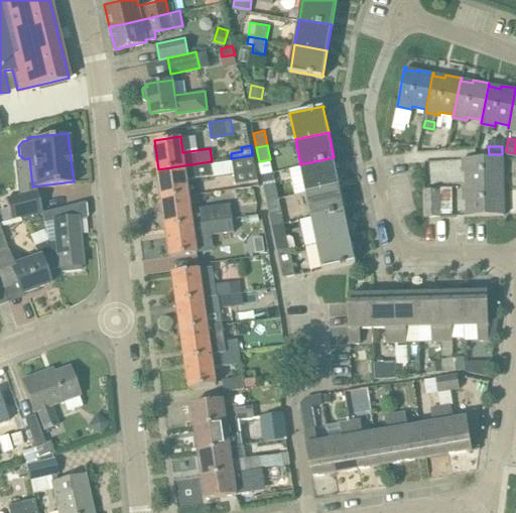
[(231,158),(235,182),(257,179),(253,155),(252,155),(231,158)]
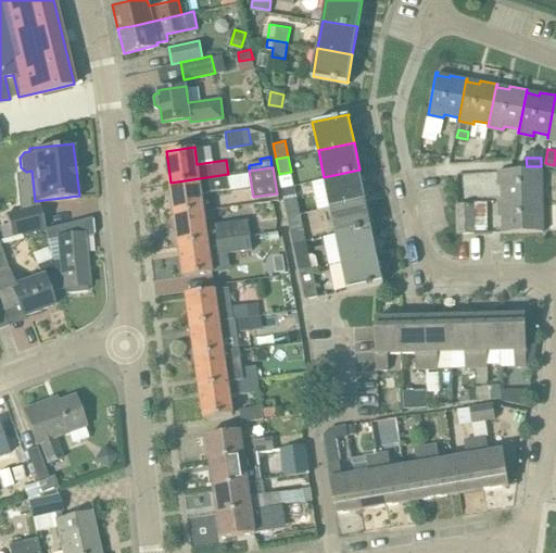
[(502,199),(540,200),(542,199),(542,181),(539,181),(539,170),(542,168),(542,167),(497,168),(498,185),(502,185),(502,199)]
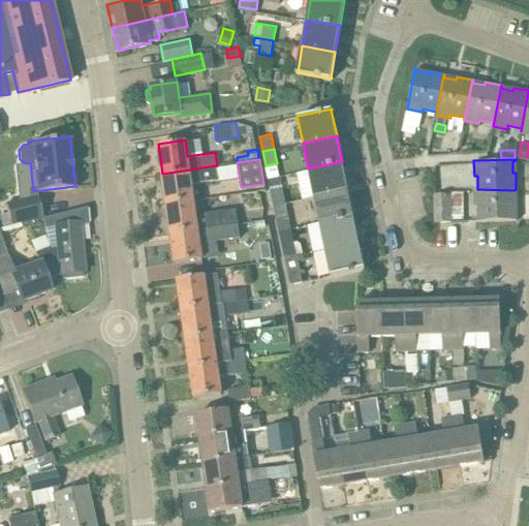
[(347,188),(342,161),(308,168),(313,195),(347,188)]
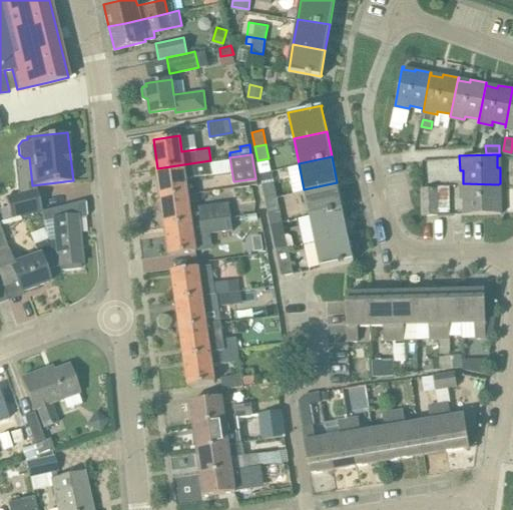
[(210,160),(157,168),(161,196),(187,192),(185,175),(211,171),(210,160)]
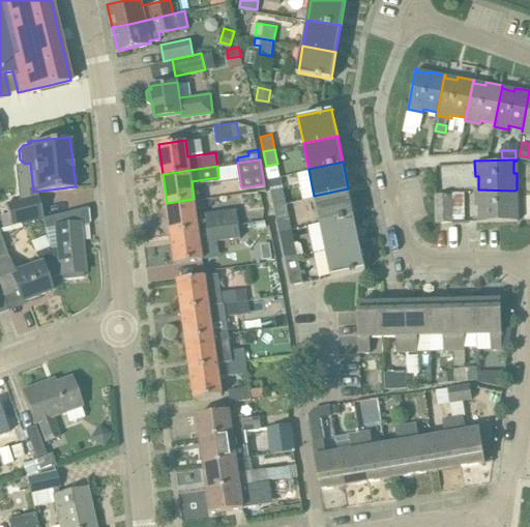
[(271,189),(274,204),(286,202),(283,187),(271,189)]
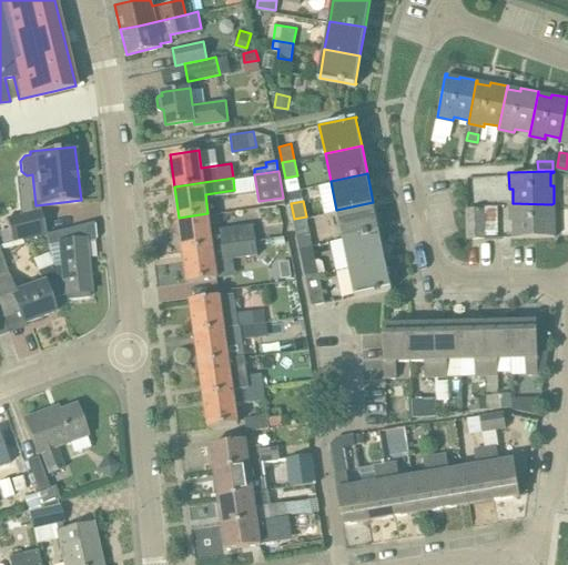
[(343,238),(379,231),(373,202),(336,210),(343,238)]
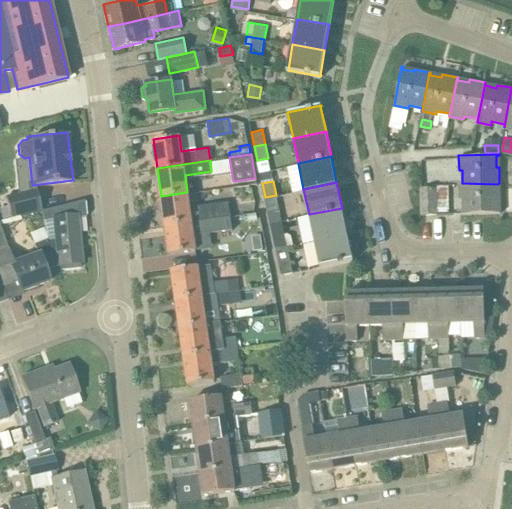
[(497,195),(497,184),(462,183),(459,183),(460,198),(463,198),(463,211),(460,211),(460,212),(500,211),(500,195),(497,195)]
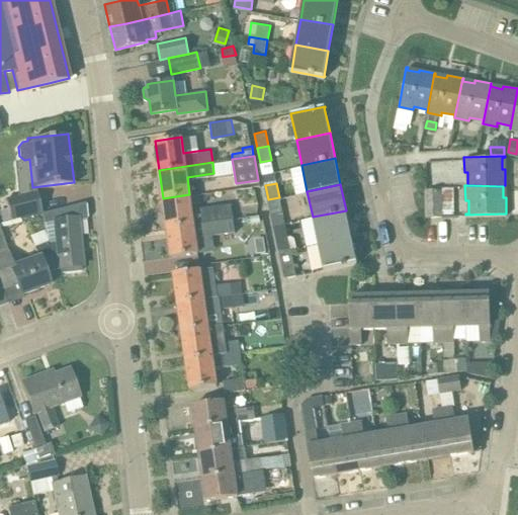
[(441,216),(440,189),(426,189),(427,216),(441,216)]
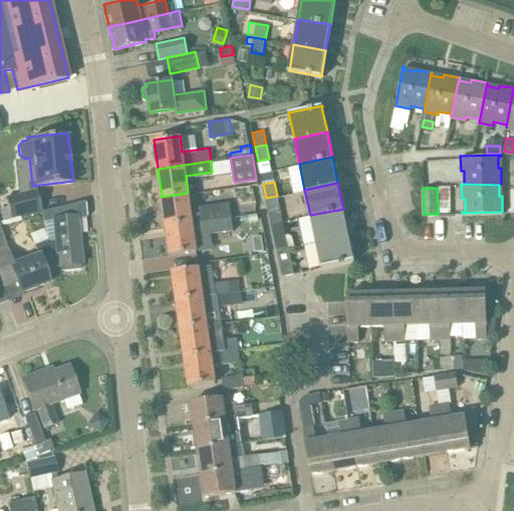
[(41,210),(36,189),(5,196),(7,205),(10,217),(41,210)]
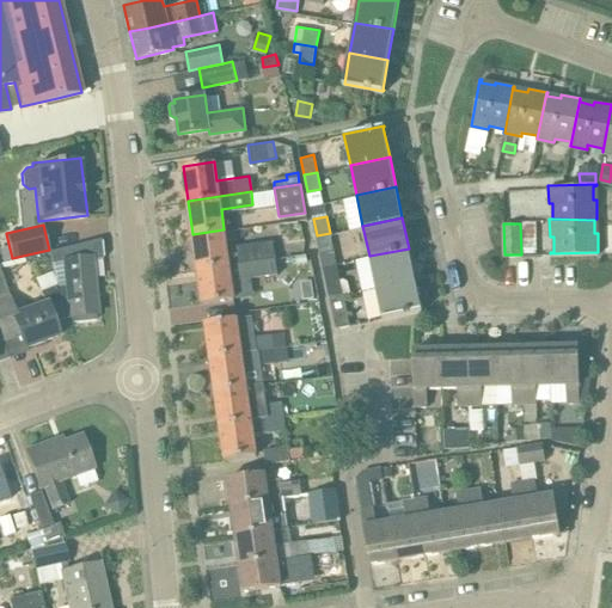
[(193,234),(197,269),(262,259),(275,257),(273,240),(226,246),(224,229),(193,234)]
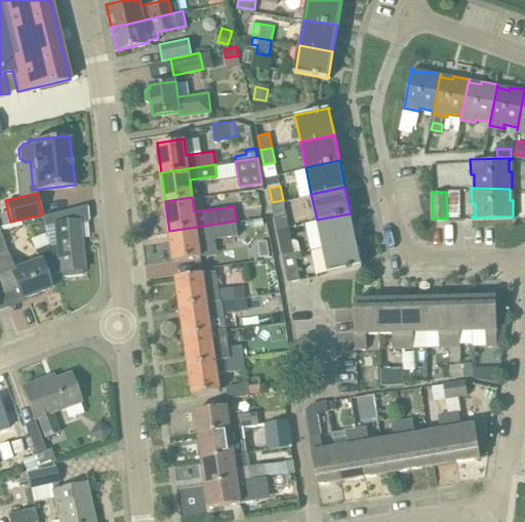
[(283,200),(272,202),(275,217),(286,214),(283,200)]
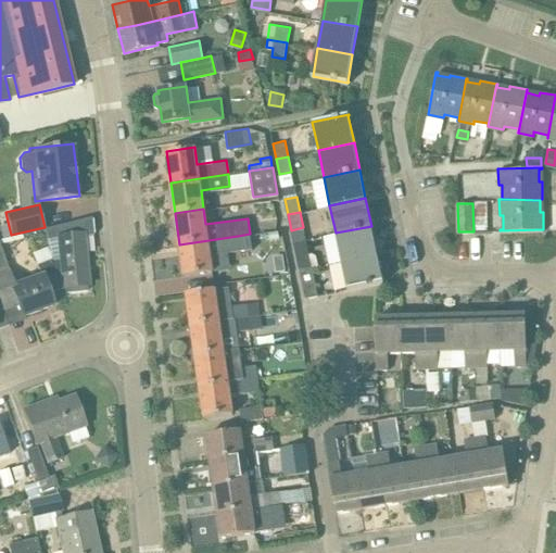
[(8,222),(0,224),(3,237),(11,235),(8,222)]
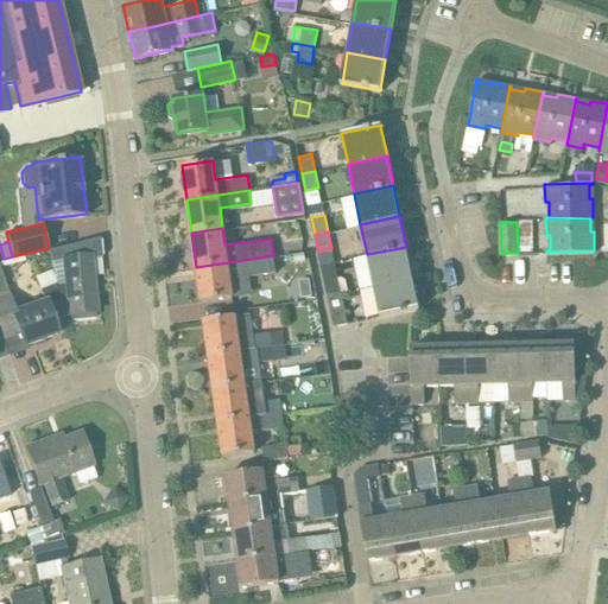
[(412,277),(406,247),(367,254),(373,285),(412,277)]
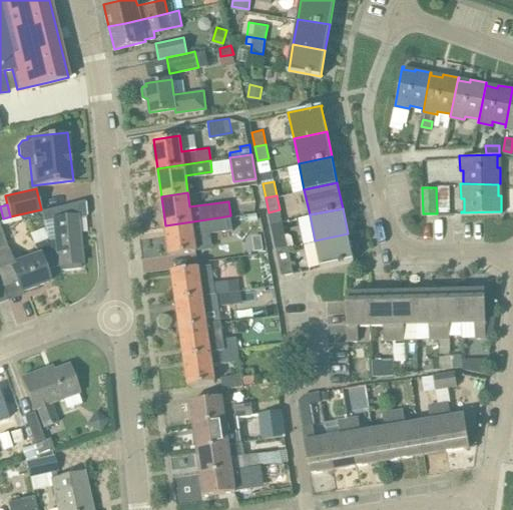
[(76,216),(54,218),(56,237),(48,240),(54,266),(59,264),(59,265),(60,265),(60,269),(80,267),(80,263),(81,263),(76,216)]
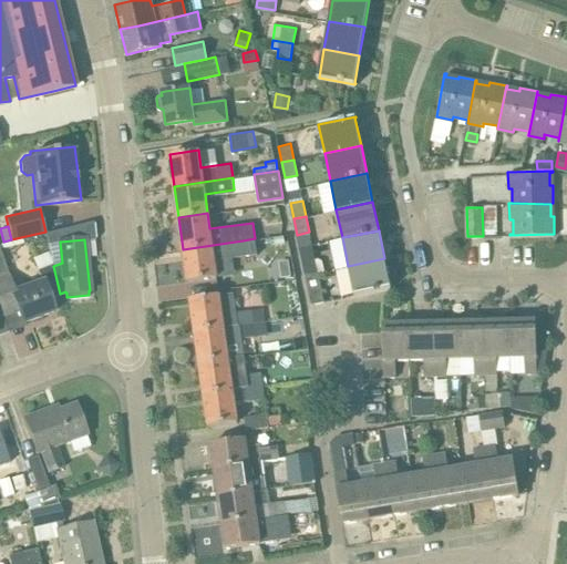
[(243,241),(183,249),(188,280),(216,277),(214,257),(245,253),(243,241)]
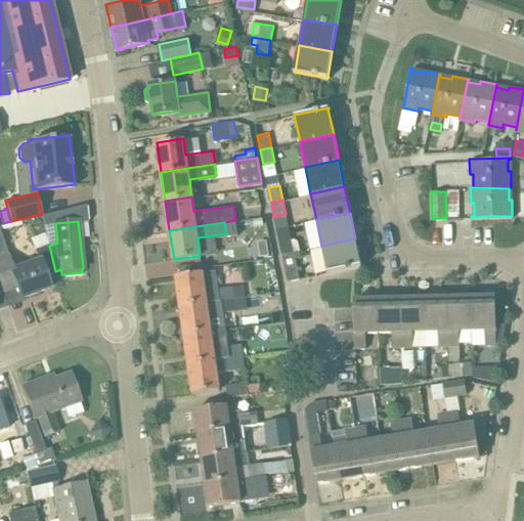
[(45,275),(55,271),(49,246),(48,244),(34,249),(38,260),(15,269),(0,227),(0,281),(3,292),(4,293),(17,288),(20,297),(23,297),(23,296),(48,287),(50,287),(45,275)]
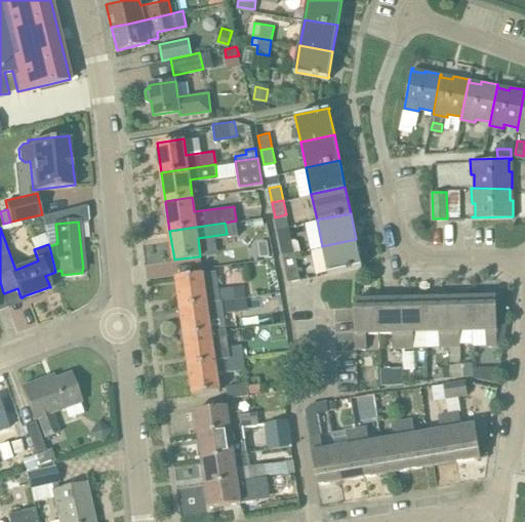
[(283,254),(294,252),(291,238),(280,240),(283,254)]
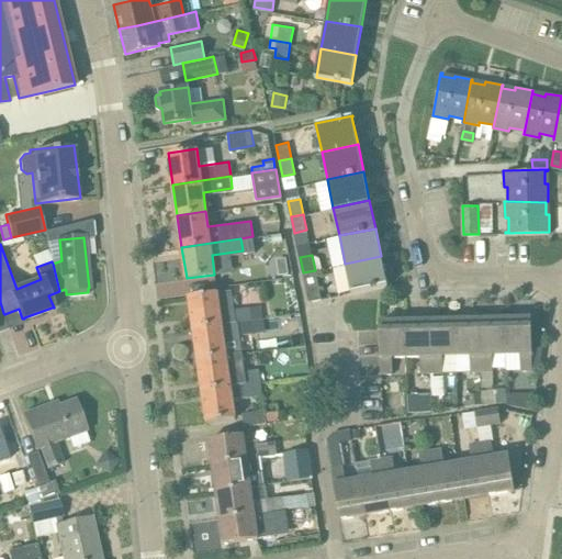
[(381,256),(345,264),(350,292),(388,284),(388,283),(386,283),(381,256)]
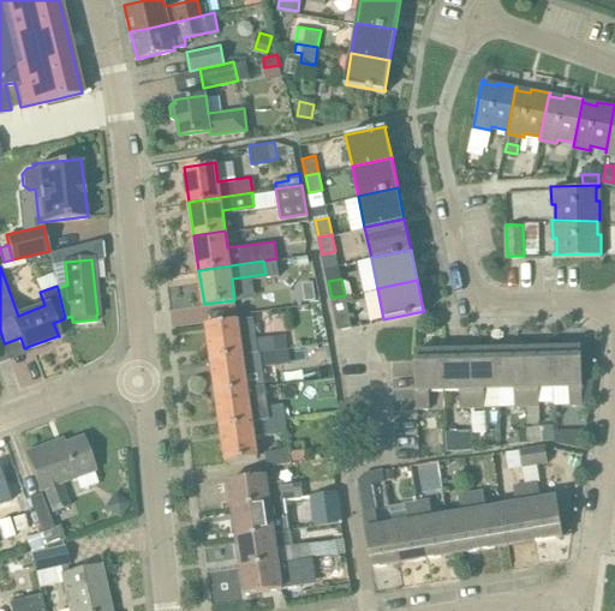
[(312,281),(303,282),(305,300),(316,299),(312,281)]
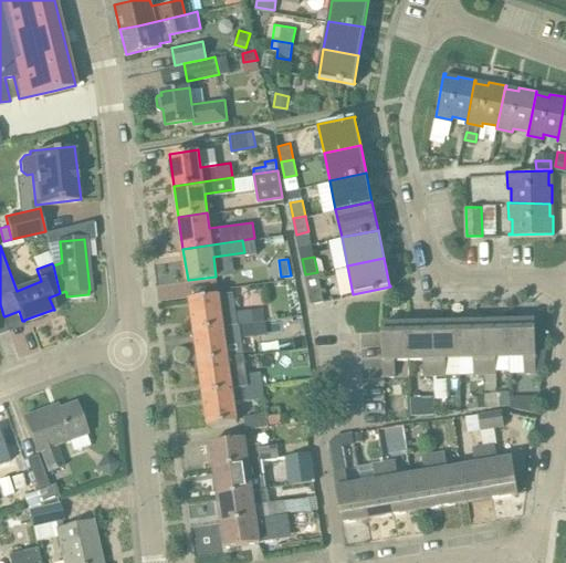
[(317,272),(305,274),(311,303),(323,300),(317,272)]
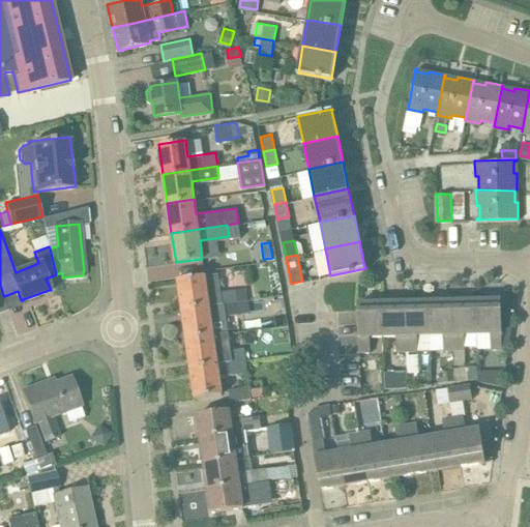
[(178,279),(182,309),(209,304),(205,274),(178,279)]
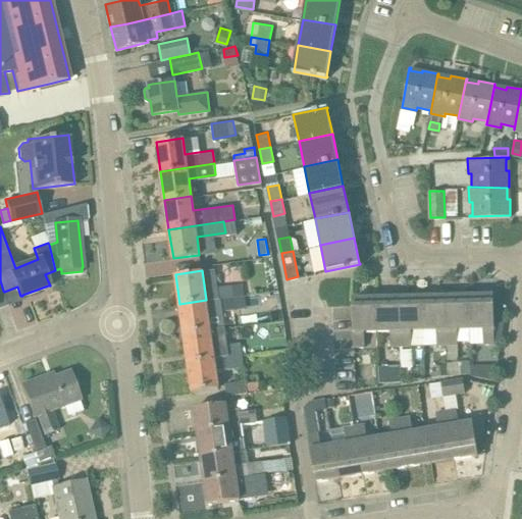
[(217,287),(219,298),(233,296),(232,284),(217,287)]
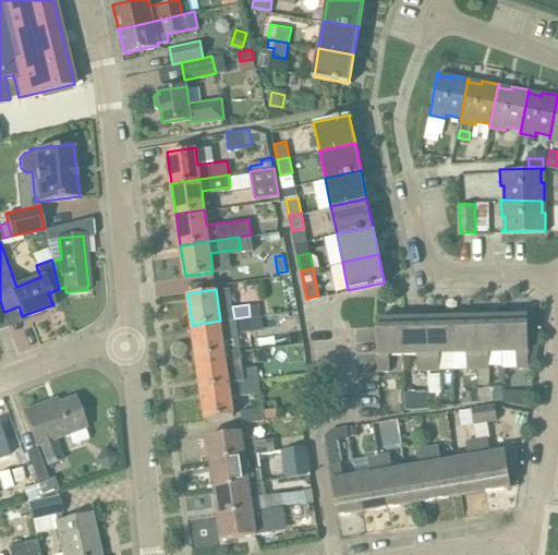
[(501,315),(502,351),(516,350),(516,366),(529,366),(528,314),(501,315)]
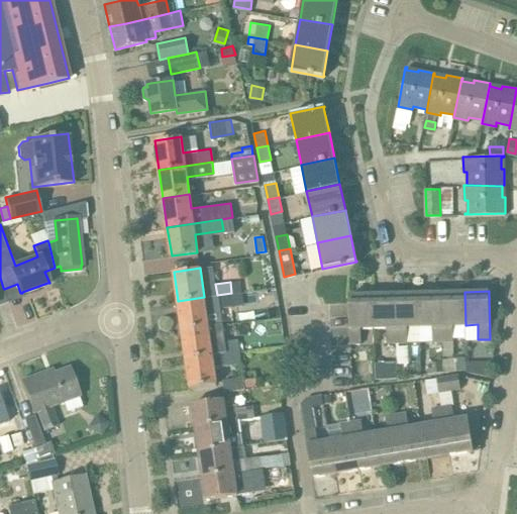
[(419,293),(420,340),(443,340),(441,292),(419,293)]
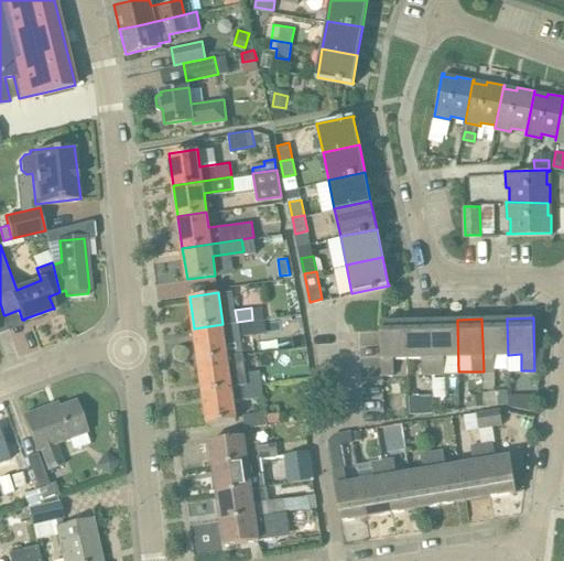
[(484,371),(508,370),(507,319),(481,319),(484,371)]
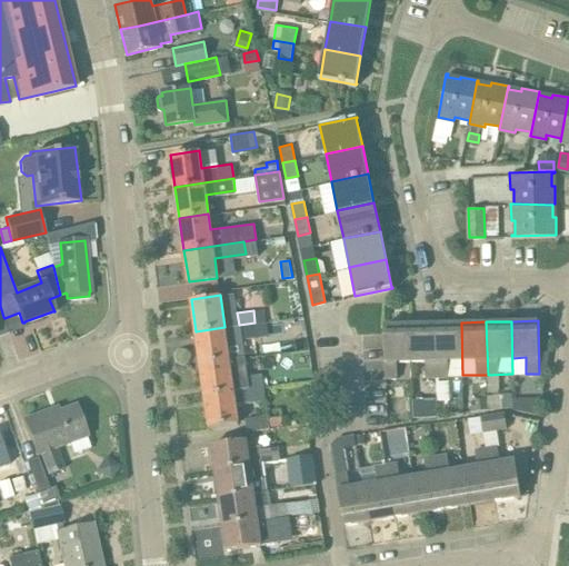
[(257,336),(255,323),(239,325),(240,338),(257,336)]
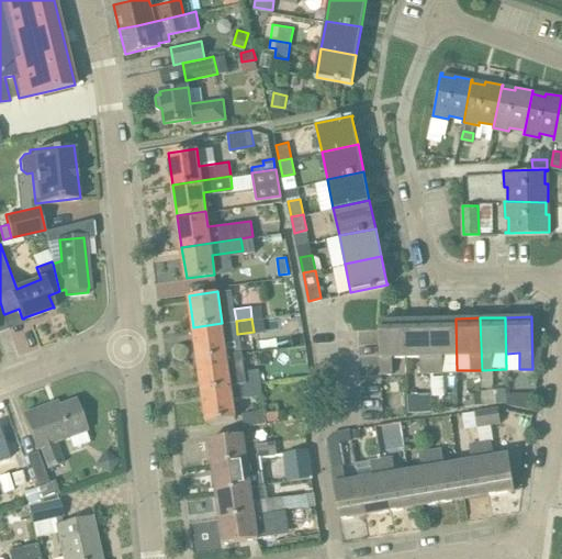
[(431,371),(430,319),(405,320),(406,356),(419,355),(419,371),(431,371)]
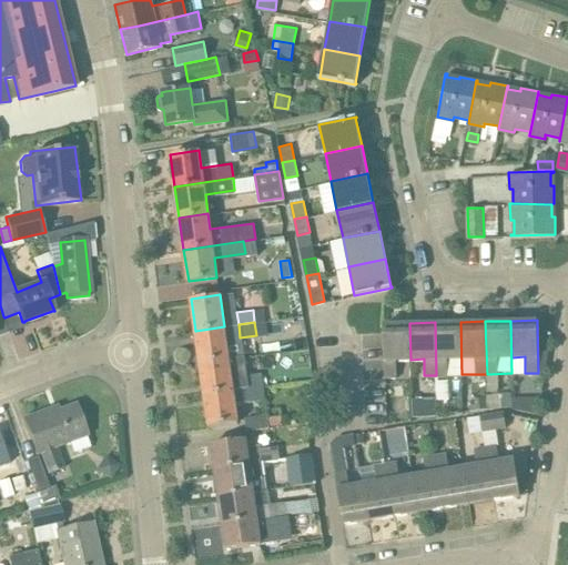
[(436,375),(462,374),(460,322),(435,322),(436,375)]
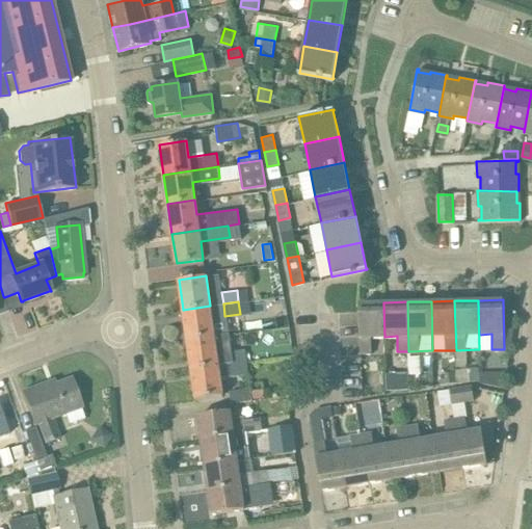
[(371,337),(384,337),(383,302),(360,302),(361,352),(371,352),(371,337)]
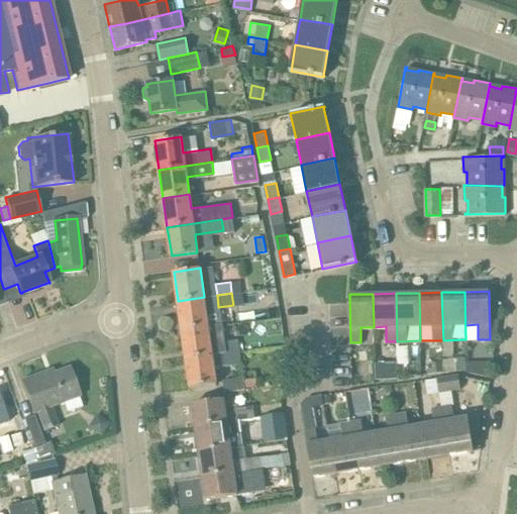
[(182,329),(208,325),(204,297),(178,301),(182,329)]
